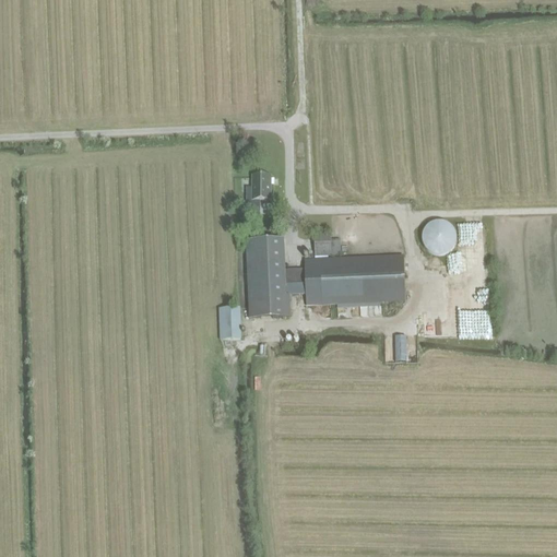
[(251,175),(249,175),(249,187),(244,187),(244,213),(258,213),(258,200),(270,200),(270,199),(271,174),(251,174),(251,175)]
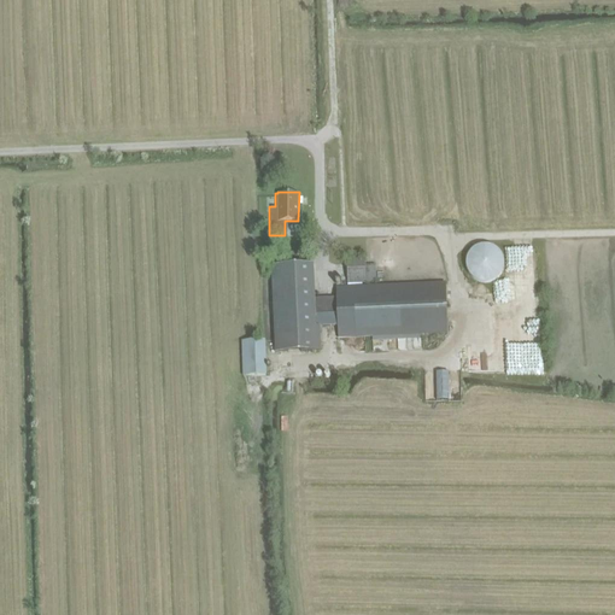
[(488,242),(482,242),(476,244),(470,247),(467,252),(466,258),(466,265),(468,270),(472,275),(478,279),(484,280),(490,280),(496,276),(501,273),(503,267),(504,261),(503,255),(499,249),(495,245),(488,242)]
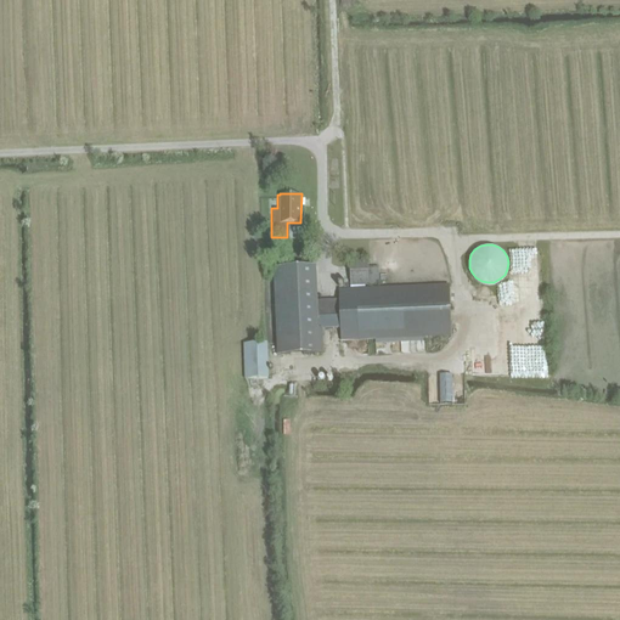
[(367,281),(367,259),(349,260),(350,282),(367,281)]
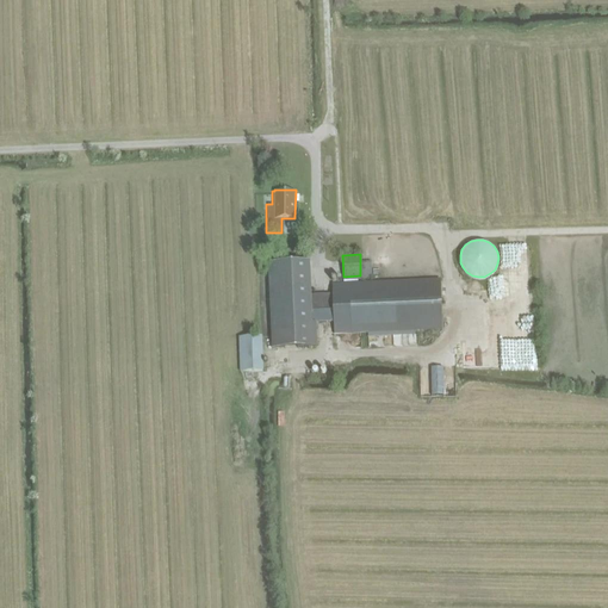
[(266,260),(271,346),(311,343),(310,320),(333,318),(334,329),(441,324),(439,278),(333,283),(333,291),(308,292),(306,259),(266,260)]
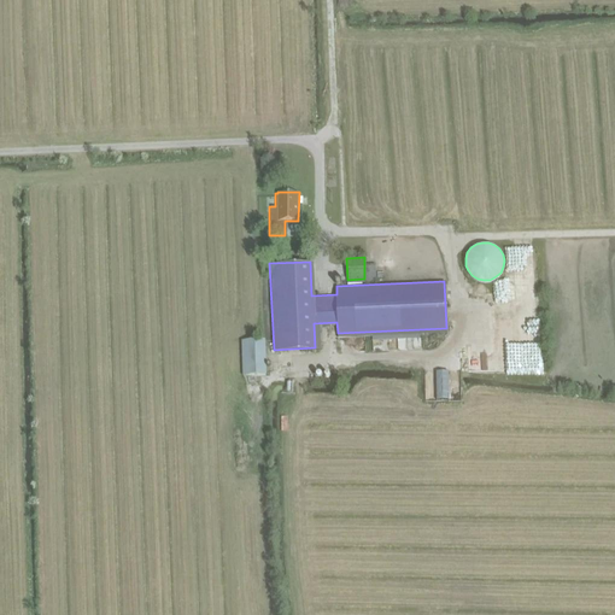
[(265,374),(264,338),(242,339),(242,375),(265,374)]
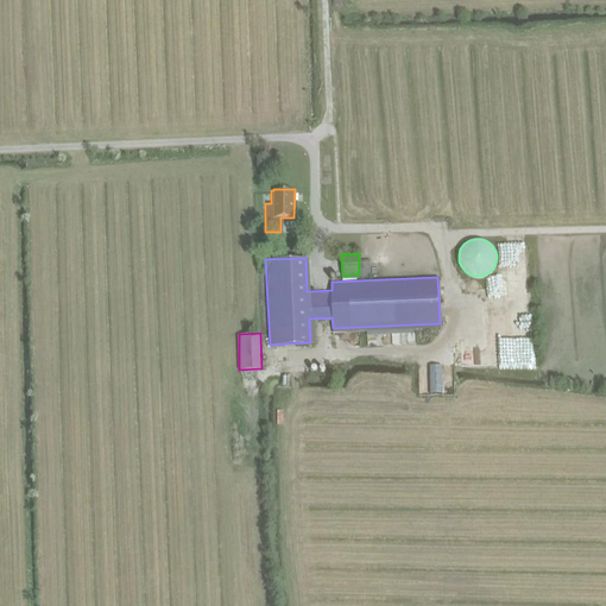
[(443,364),(431,364),(433,392),(444,392),(443,364)]
